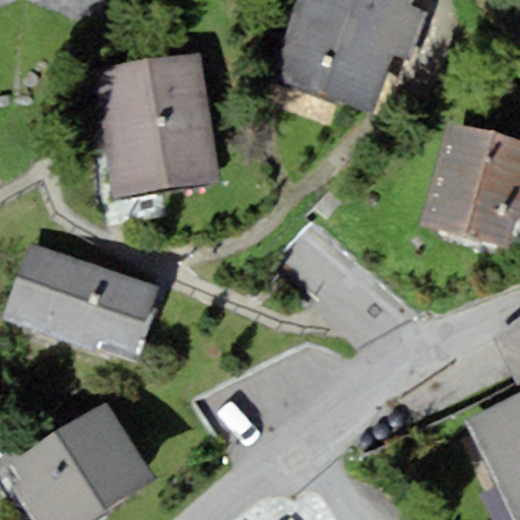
[(411,0),(297,0),(272,77),(375,111),(399,36),(415,41),(426,10),(410,5),(411,0)]
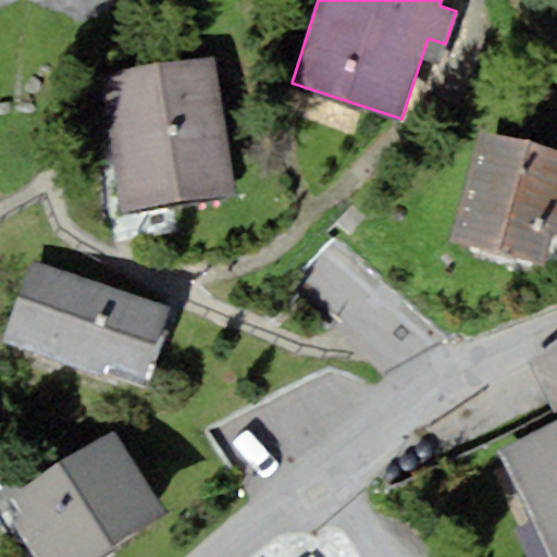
[(215,59),(98,76),(119,212),(235,195),(215,59)]
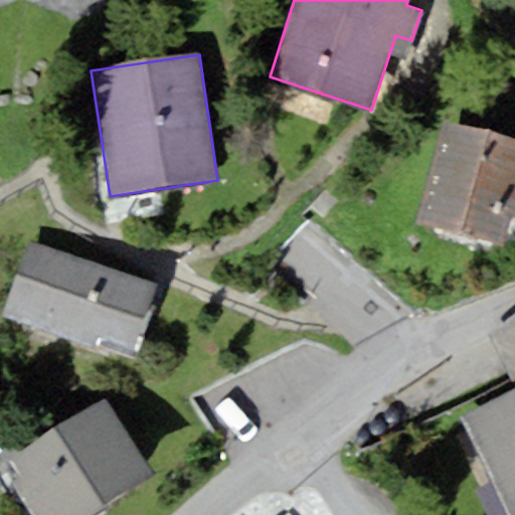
[(514,139),(448,121),(419,223),(501,245),(509,216),(514,217),(514,139)]
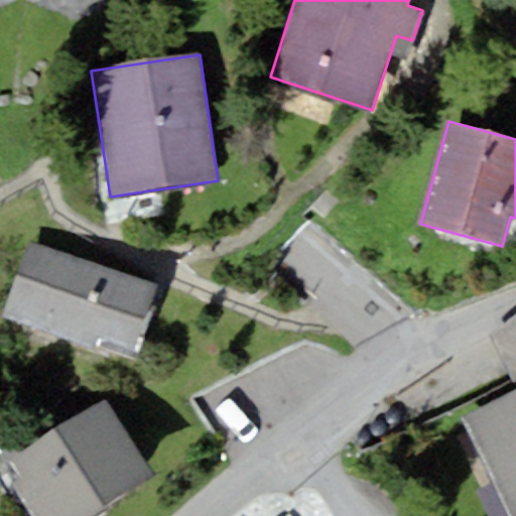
[(29,240),(2,315),(67,339),(94,263),(29,240)]
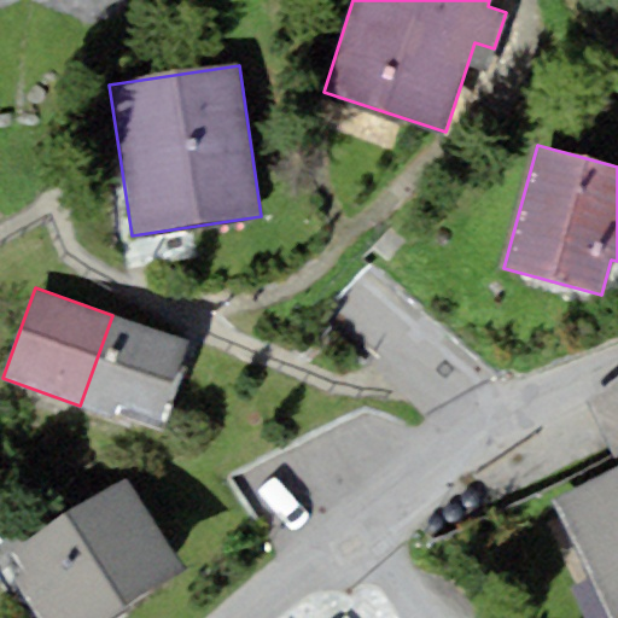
[(112,315),(80,406),(111,417),(117,403),(158,418),(186,342),(144,327),(112,315)]
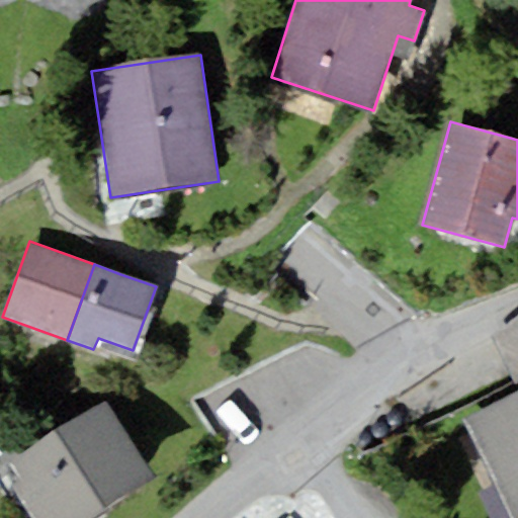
[(517,323),(493,335),(517,386),(517,323)]
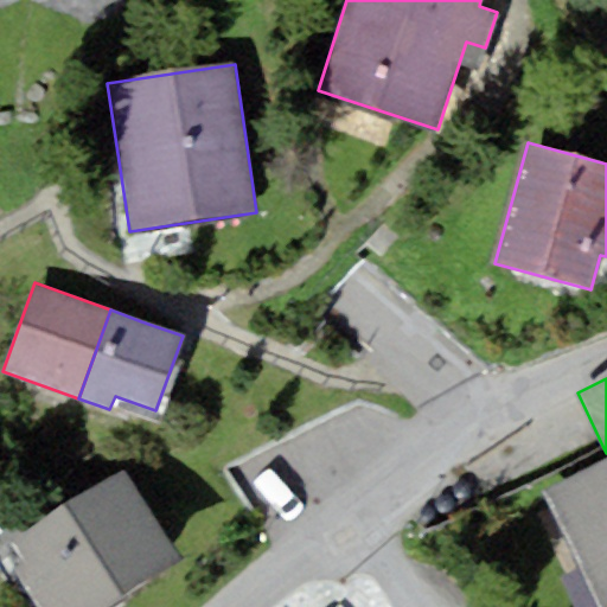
[(606,606),(606,457),(542,490),(598,606),(606,606)]
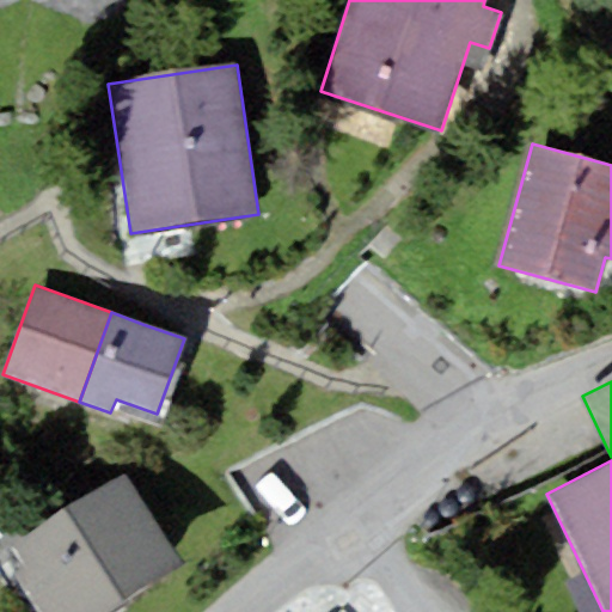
[(40,611),(110,611),(187,565),(144,494),(130,473),(11,546),(24,567),(16,573),(40,611)]
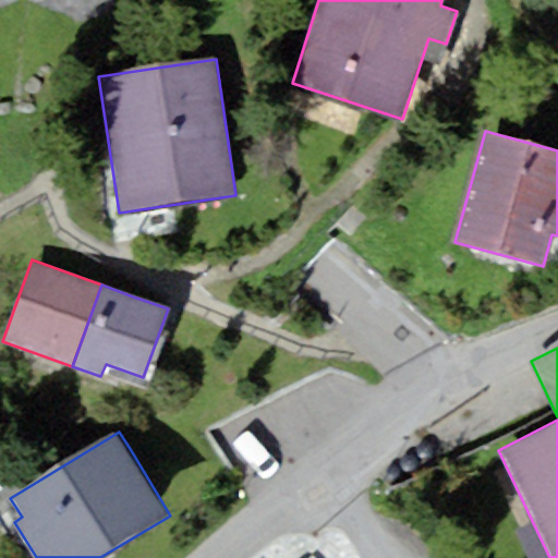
All buildings are outlined.
